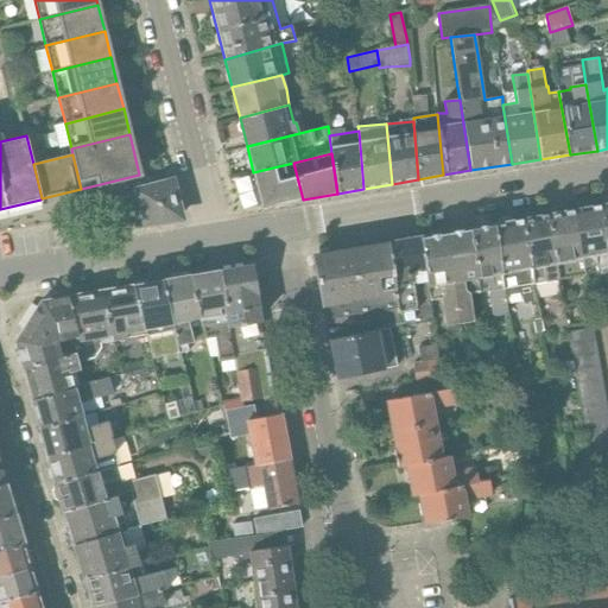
[(258,208),(303,200),(293,163),(253,172),(254,173),(249,175),(258,208)]
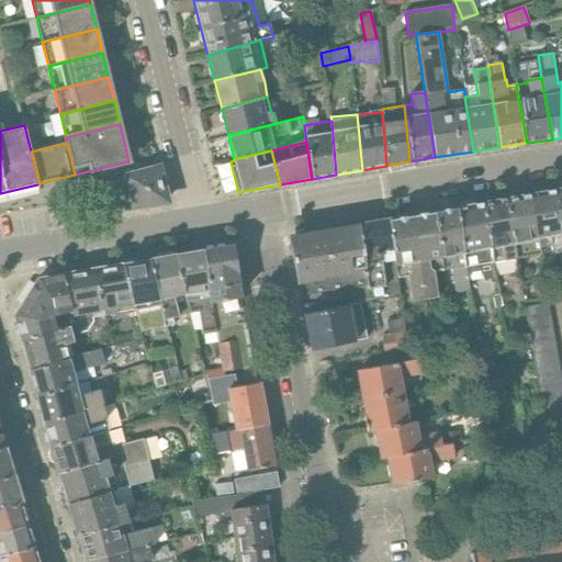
[(134,209),(150,205),(164,203),(166,202),(167,201),(167,198),(159,168),(143,172),(138,172),(138,171),(125,175),(128,186),(123,188),(126,198),(131,197),(134,209)]
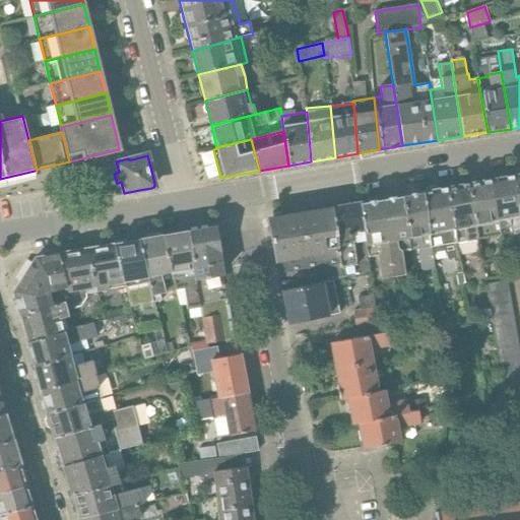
[(519,225),(519,170),(515,172),(515,175),(511,176),(519,225)]
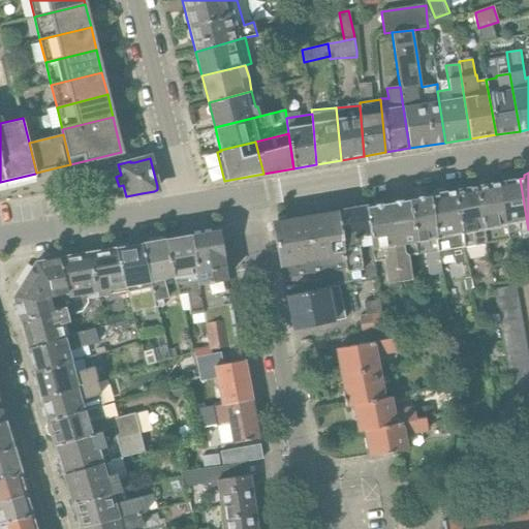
[(521,237),(528,234),(528,229),(520,179),(512,181),(511,177),(501,179),(501,183),(497,183),(507,239),(521,237)]
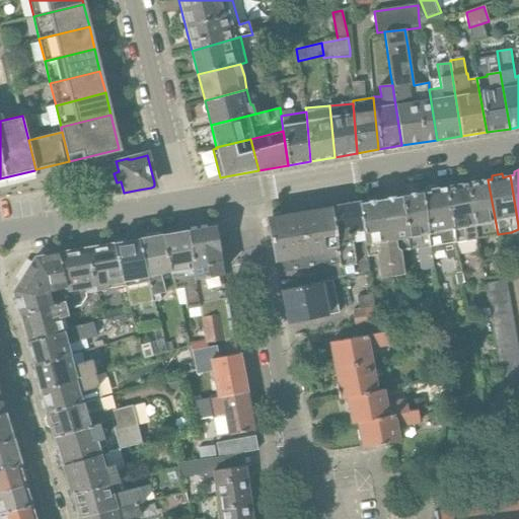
[(477,238),(498,234),(488,179),(479,181),(478,177),(469,179),(470,182),(466,183),(476,239),(477,239),(477,238)]
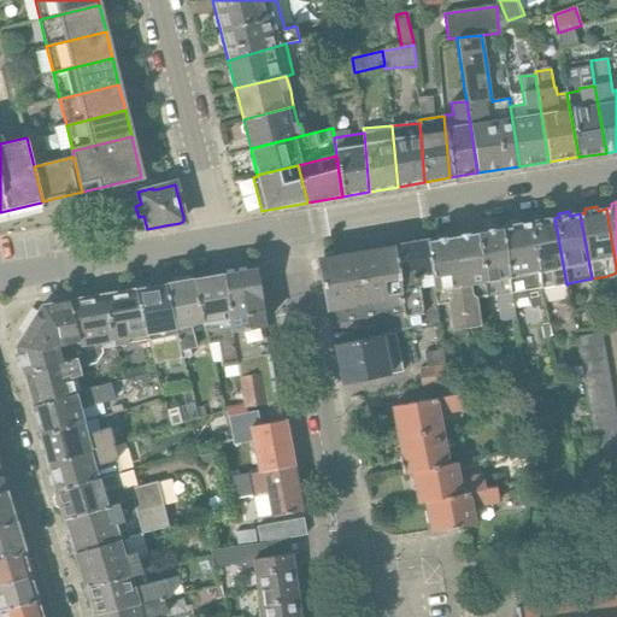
[(542,289),(566,285),(554,218),(545,219),(545,216),(532,218),(533,222),(529,223),(544,306),(546,305),(542,289)]
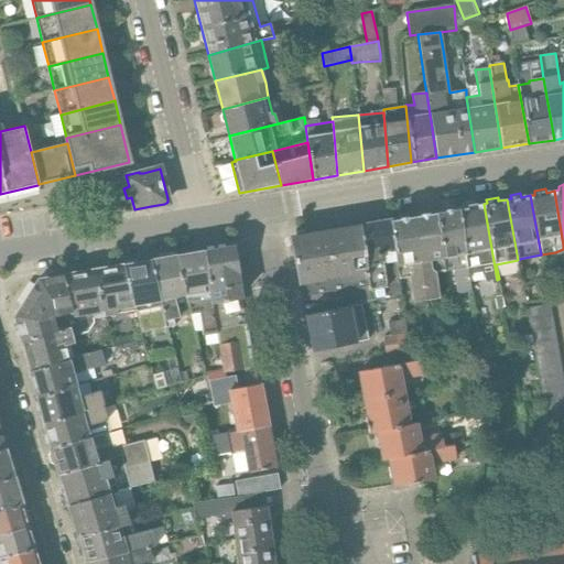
[(485,281),(497,280),(484,204),(474,206),(473,202),(462,204),(462,207),(456,208),(468,275),(484,273),(485,281)]
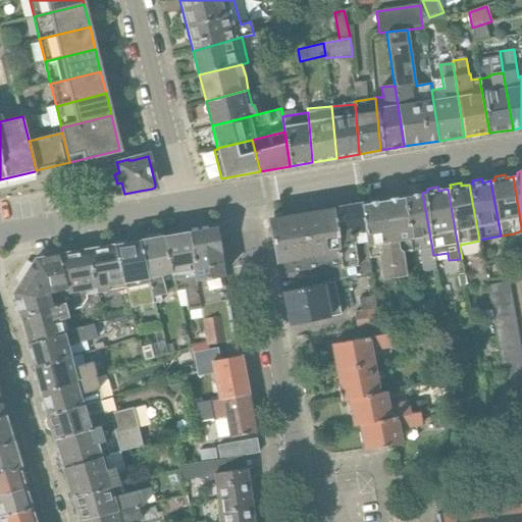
[(436,271),(433,255),(422,193),(403,197),(412,250),(420,249),(424,272),(436,271)]
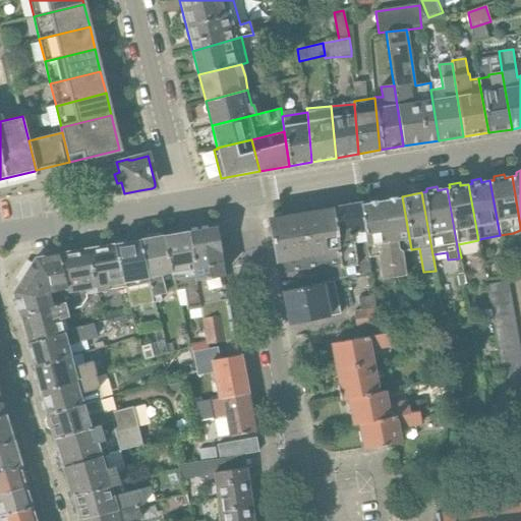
[(411,250),(411,249),(402,196),(381,199),(394,278),(406,277),(403,252),(402,251),(411,250)]
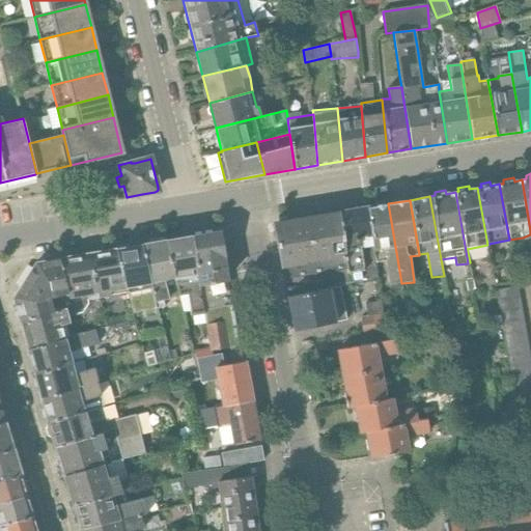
[(389,285),(401,283),(388,203),(366,207),(375,263),(385,261),(389,285)]
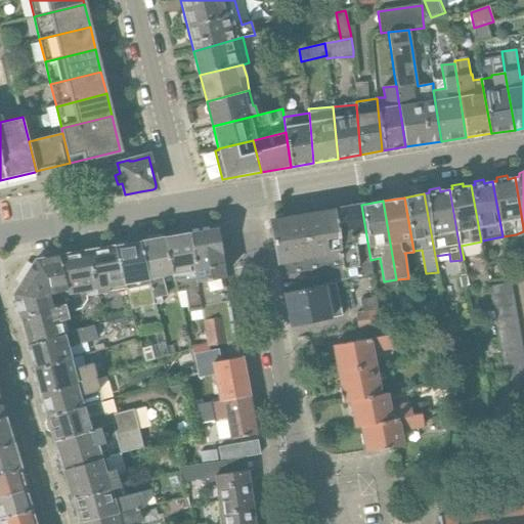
[(374,277),(370,260),(361,205),(335,209),(344,265),(347,282),(374,277)]
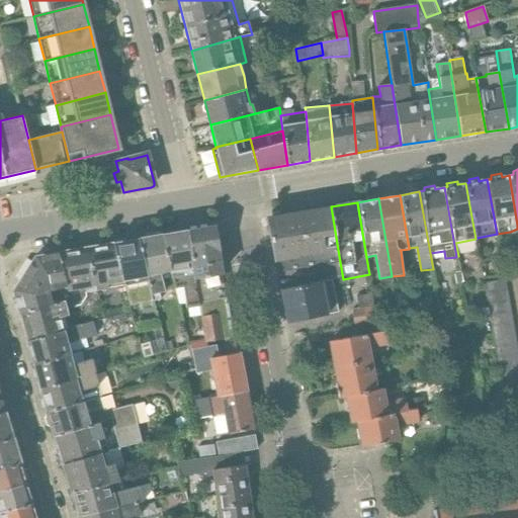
[(324,265),(340,262),(331,206),(315,209),(298,212),(271,217),(267,225),(270,240),(275,263),(275,262),(278,274),(308,268),(324,265)]
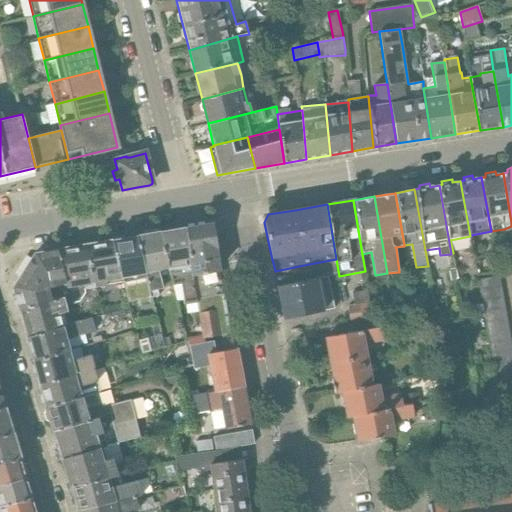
[(185,228),(198,304),(200,313),(198,313),(203,339),(226,335),(222,310),(207,312),(204,297),(223,293),(212,230),(206,225),(185,228)]
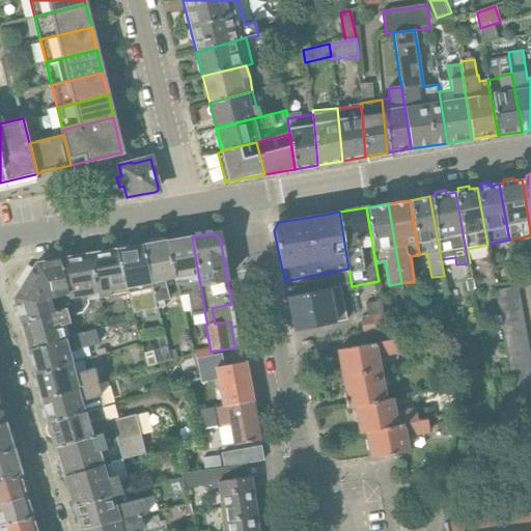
[(191,316),(205,315),(192,236),(165,242),(177,288),(185,314),(190,312),(191,316)]
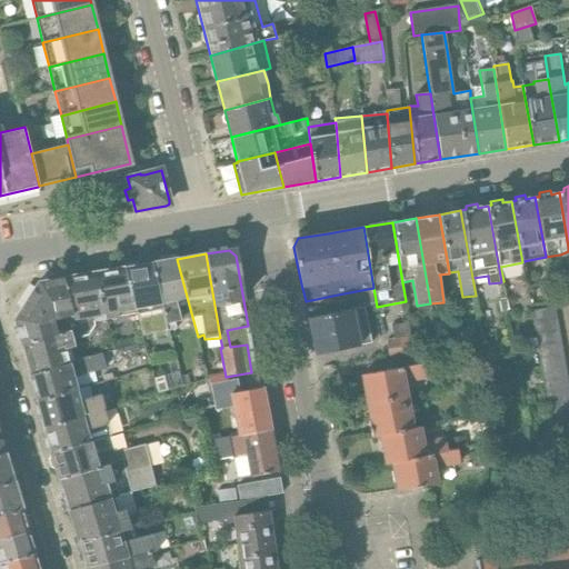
[(179,311),(190,309),(177,259),(151,263),(168,329),(169,331),(177,329),(176,322),(181,321),(179,311)]
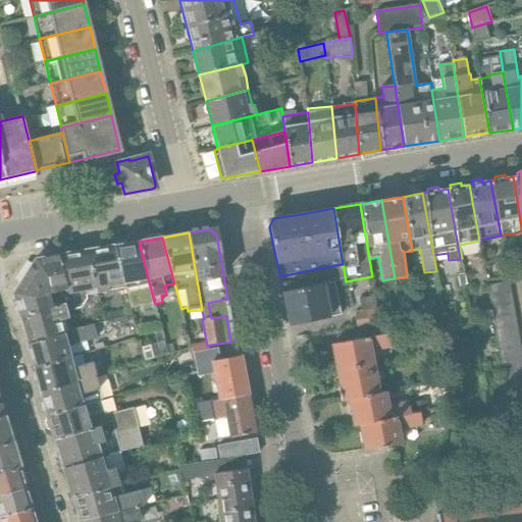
[(129,307),(154,302),(139,242),(114,246),(123,283),(129,307)]
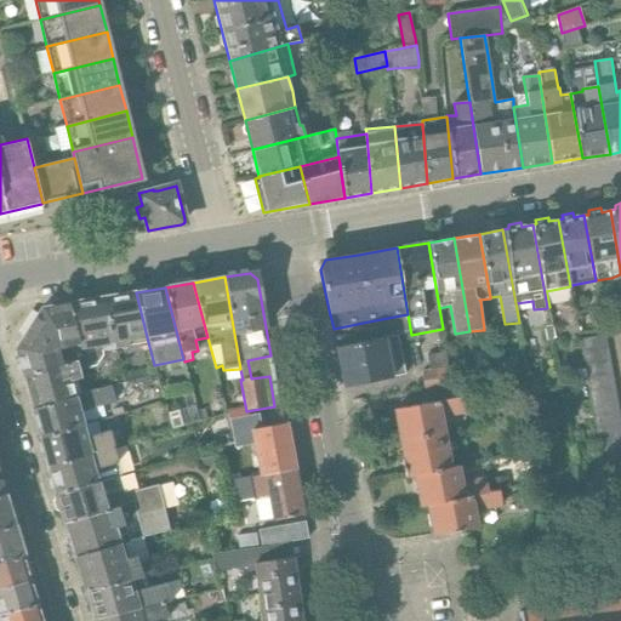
[(129,341),(147,337),(136,292),(102,297),(117,349),(130,346),(129,341)]
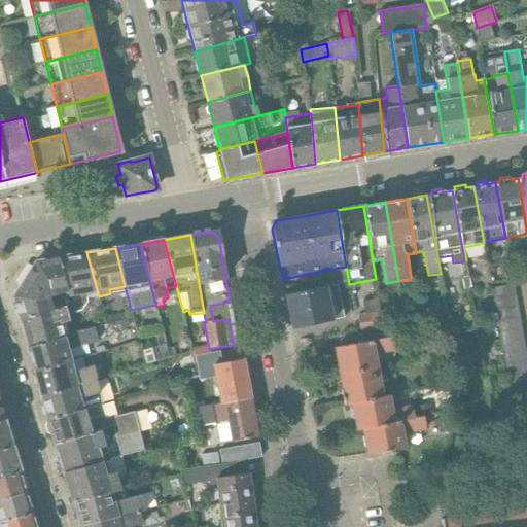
[(86,299),(99,296),(86,252),(60,257),(71,305),(73,313),(74,315),(81,313),(81,311),(88,303),(86,299)]
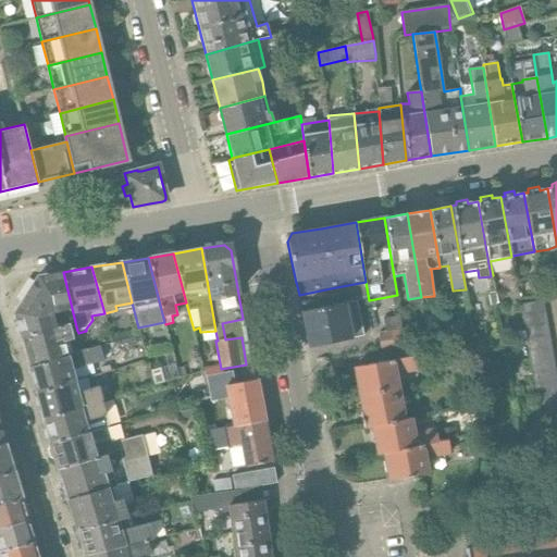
[(57,326),(75,322),(63,272),(46,275),(38,276),(14,313),(21,336),(57,326)]
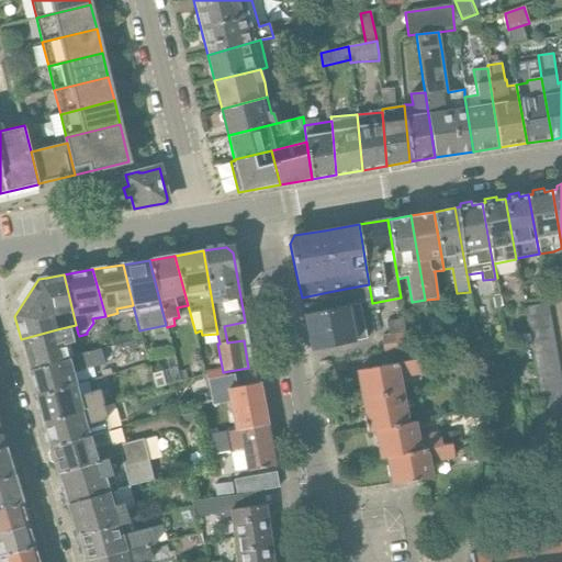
[(360,305),(372,303),(369,284),(351,288),(334,291),(336,307),(304,314),(311,350),(356,341),(367,339),(360,305)]
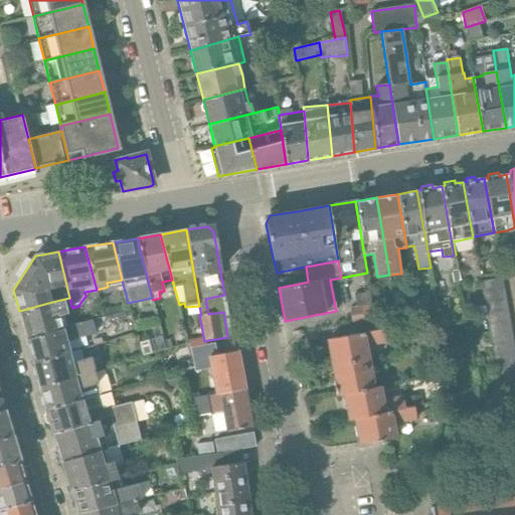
[(483,293),(503,289),(501,279),(480,282),(483,293)]
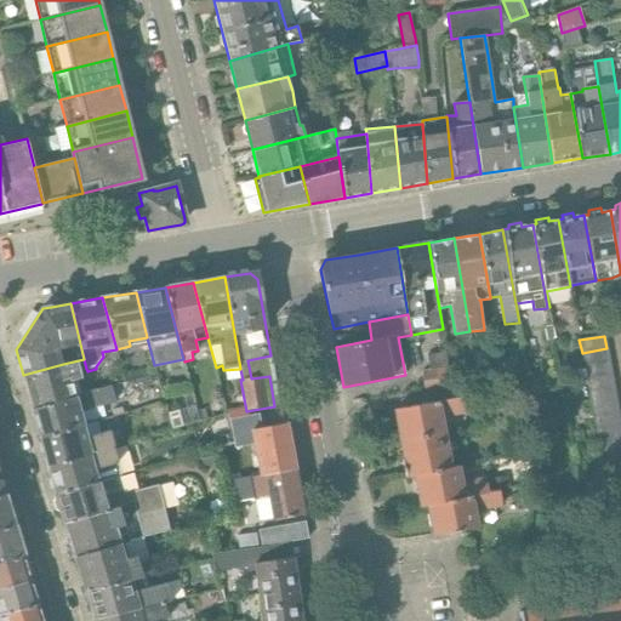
[(584,365),(609,360),(607,348),(582,353),(584,365)]
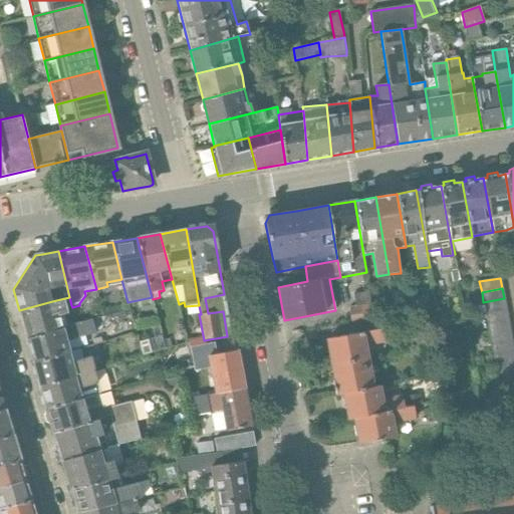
[(370,304),(369,291),(353,293),(354,306),(370,304)]
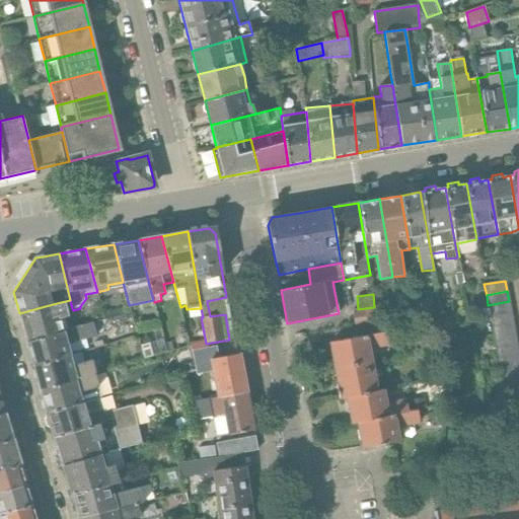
[(27,342),(67,329),(64,317),(69,316),(67,309),(72,308),(70,300),(53,304),(19,313),(27,342)]
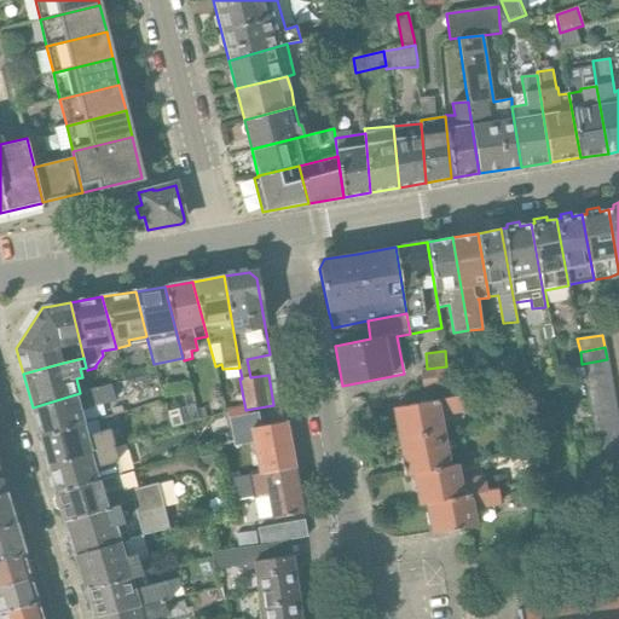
[(585,377),(609,372),(607,359),(582,364),(585,377)]
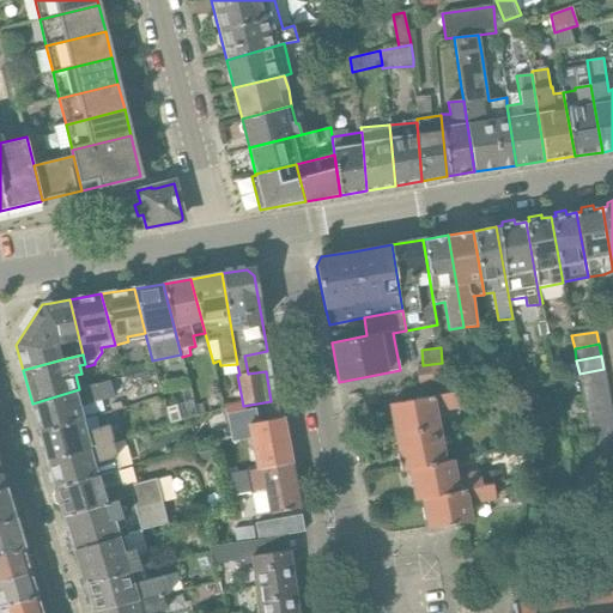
[(442,363),(423,365),(416,366),(419,386),(445,382),(442,363)]
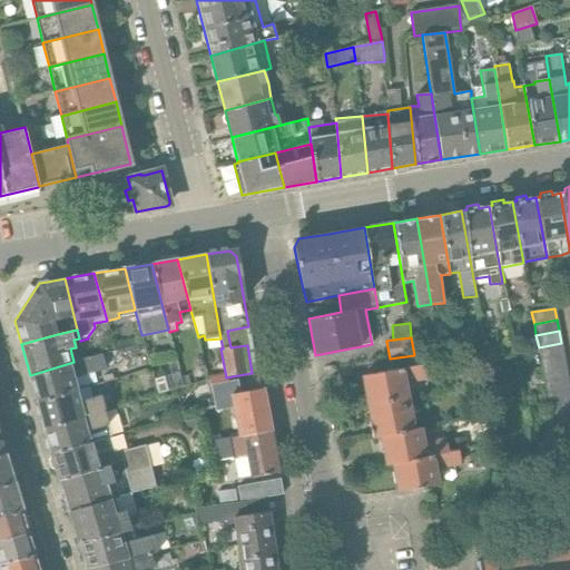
[(540,359),(563,355),(561,343),(539,347),(540,359)]
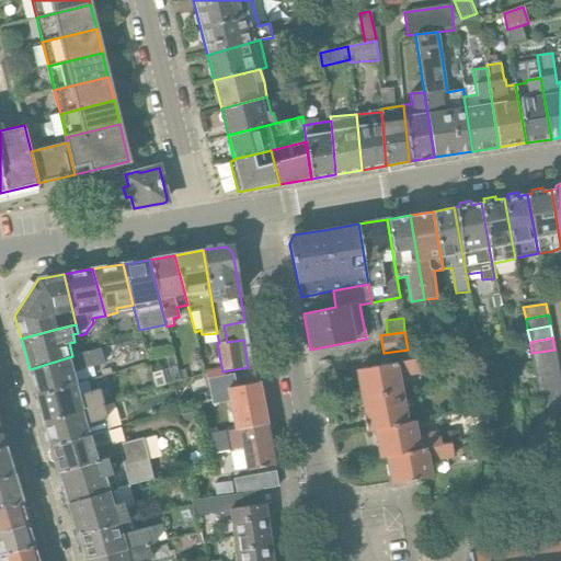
[(362,398),(403,390),(400,378),(421,374),(420,358),(422,358),(420,347),(408,350),(384,353),(386,365),(357,370),(362,398)]
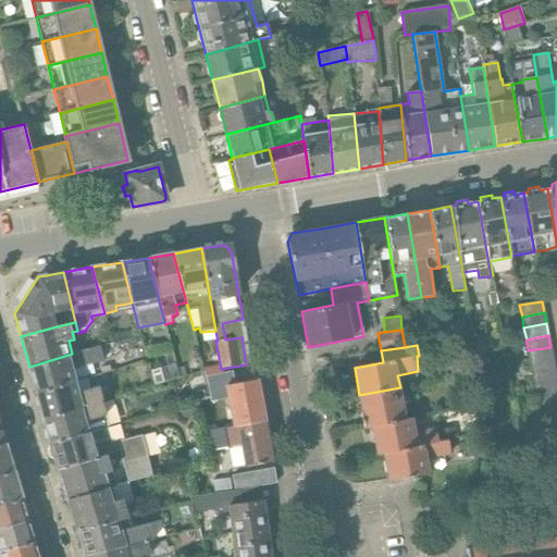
[(37,392),(76,381),(73,370),(104,361),(100,346),(72,354),(29,367),(37,392)]
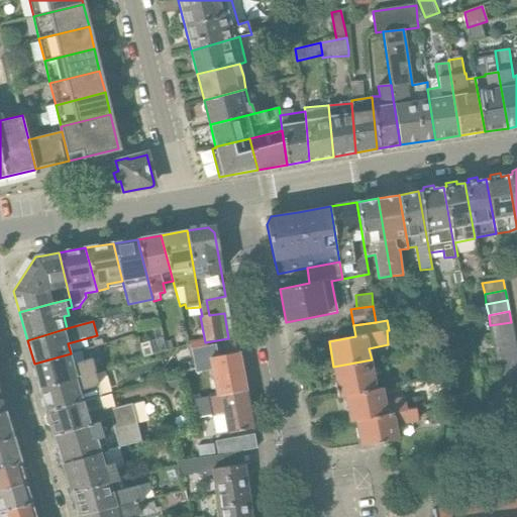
[(492,336),(513,333),(511,322),(490,325),(492,336)]
